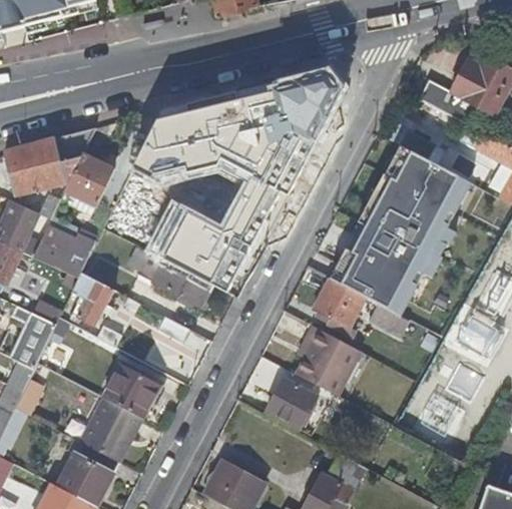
[(0,0),(0,25),(60,10),(58,2),(67,0),(0,0)]
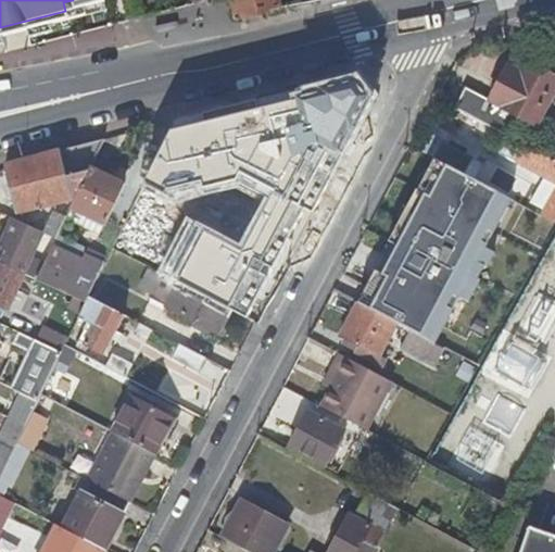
[(228,0),(231,12),(277,1),(277,0),(228,0)]
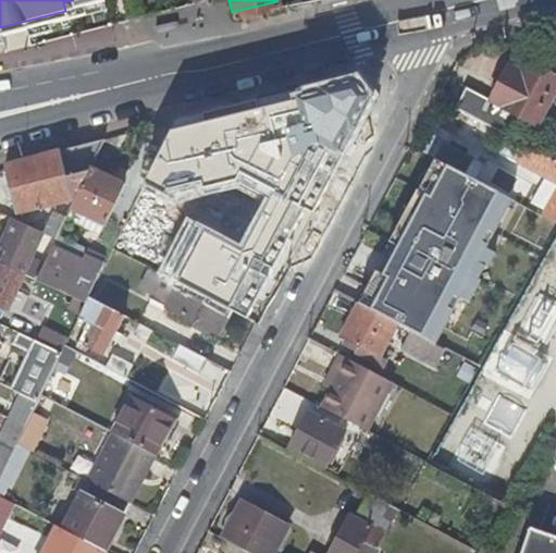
[(465,84),(454,105),(502,131),(513,136),(523,118),(536,124),(555,86),(555,75),(524,60),(519,69),(507,62),(489,97),(465,84)]
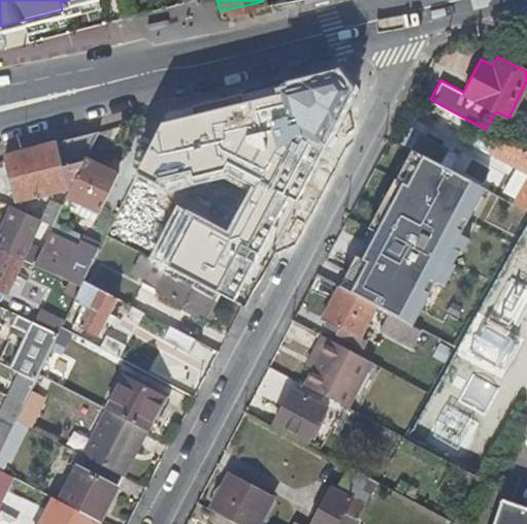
[(285,182),(306,140),(266,120),(221,205),(270,231),(293,187),(285,182)]
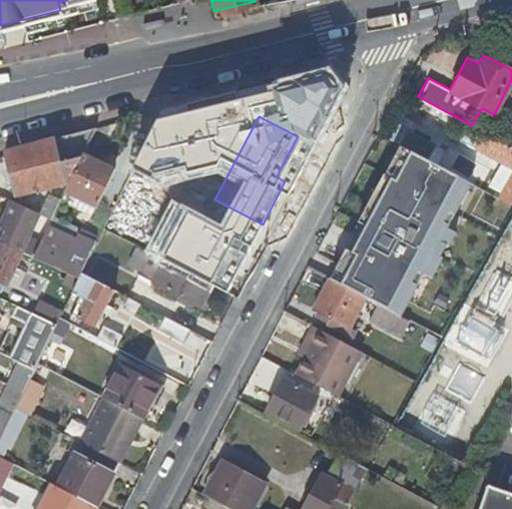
[(472,125),(462,120),(455,134),(497,157),(510,164),(497,189),(494,194),(511,203),(511,145),(494,136),(472,125)]
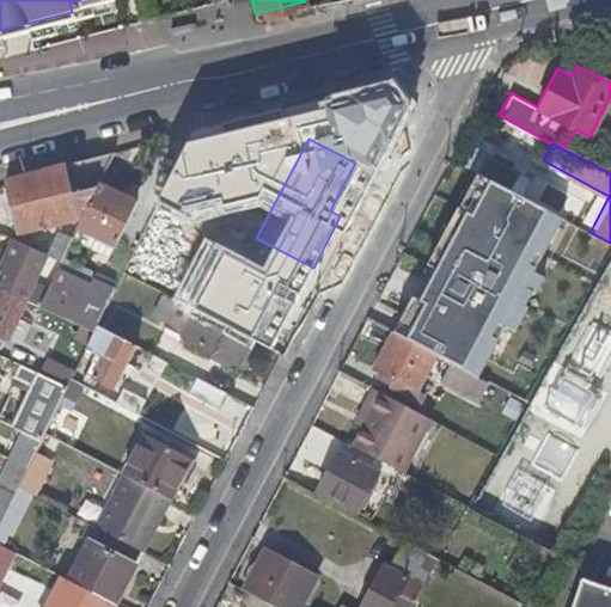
[(7,177),(1,182),(14,231),(61,220),(49,244),(44,240),(38,251),(43,253),(57,261),(72,231),(93,184),(109,151),(14,175),(7,177)]
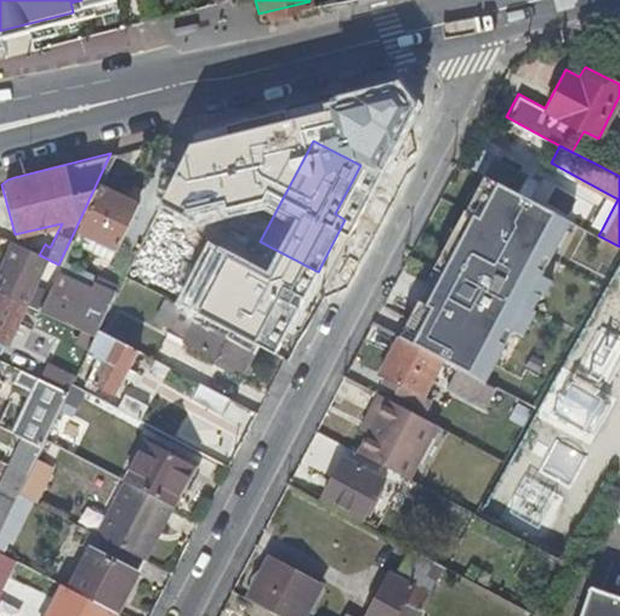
[(155,218),(200,243),(233,181),(188,158),(155,218)]
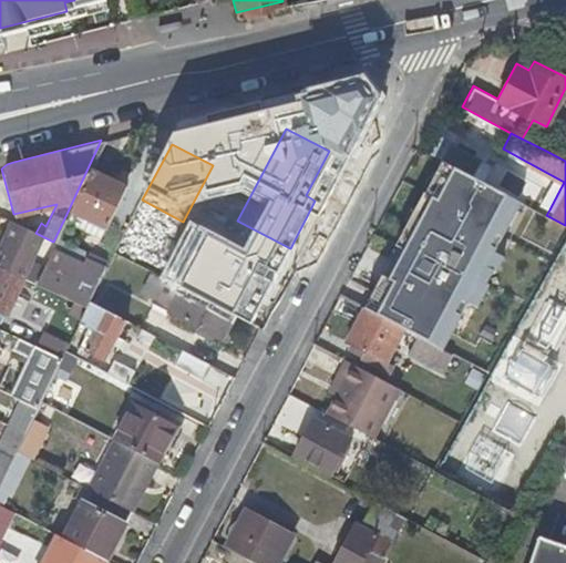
[(462,306),(504,201),(430,164),(380,265),(411,282),(462,306)]
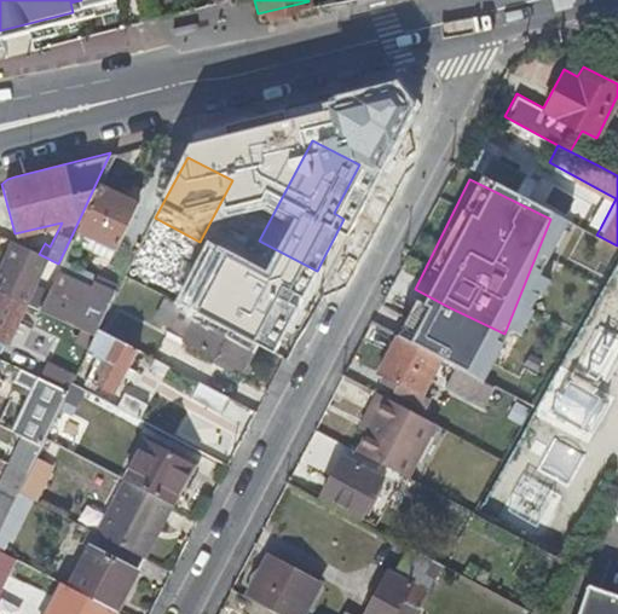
[(94,186),(73,233),(110,252),(133,204),(94,186)]
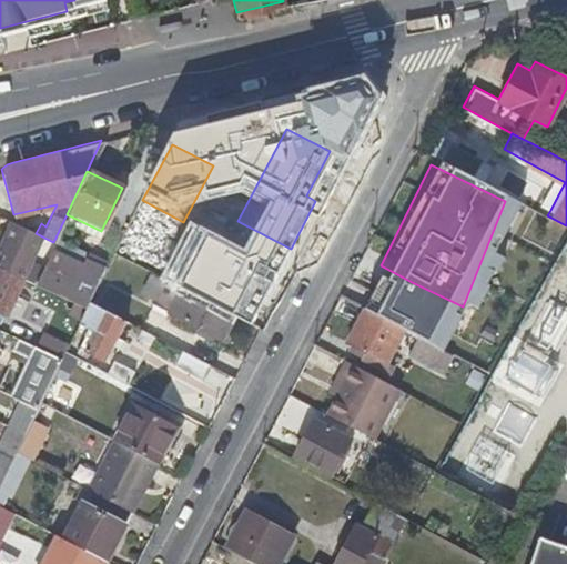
[(33,284),(53,242),(40,235),(27,263),(19,260),(30,237),(9,228),(0,245),(0,269),(23,280),(33,284)]
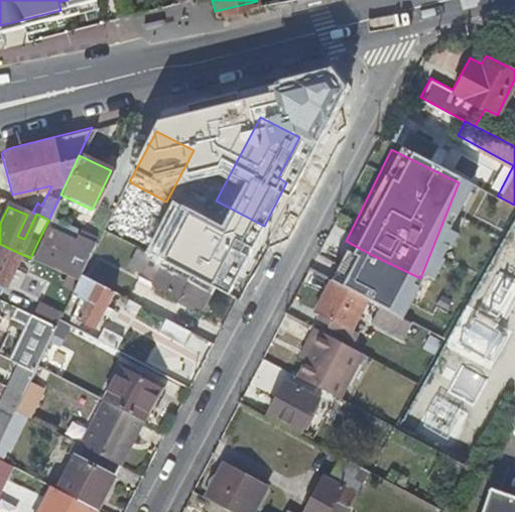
[(68,230),(48,220),(30,258),(78,280),(82,275),(97,245),(76,235),(74,239),(66,234),(68,230)]
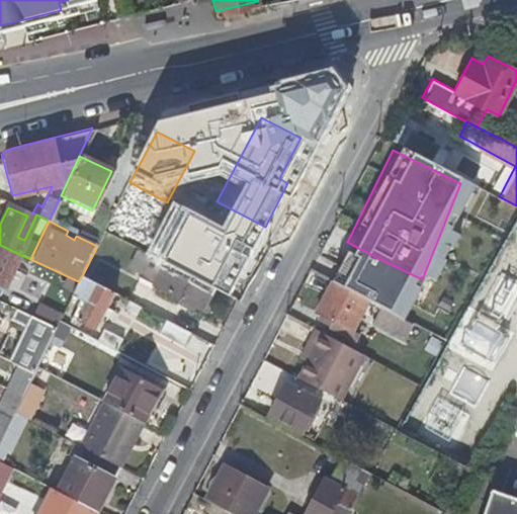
[(204,224),(187,265),(140,247),(128,273),(212,307),(241,238),(204,224)]
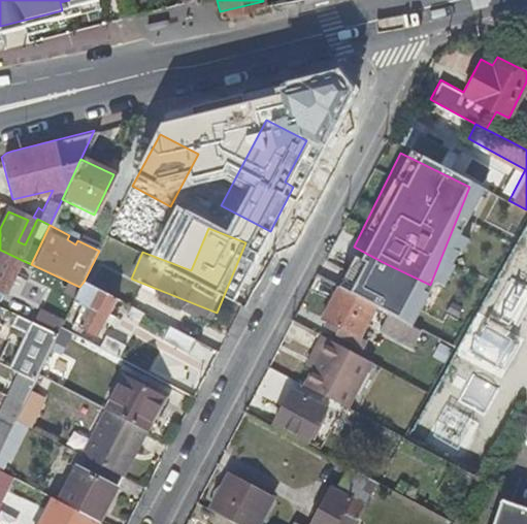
[(342,266),(334,283),(338,285),(376,304),(384,308),(388,301),(368,290),(383,262),(354,247),(350,255),(341,255),(338,262),(342,266)]
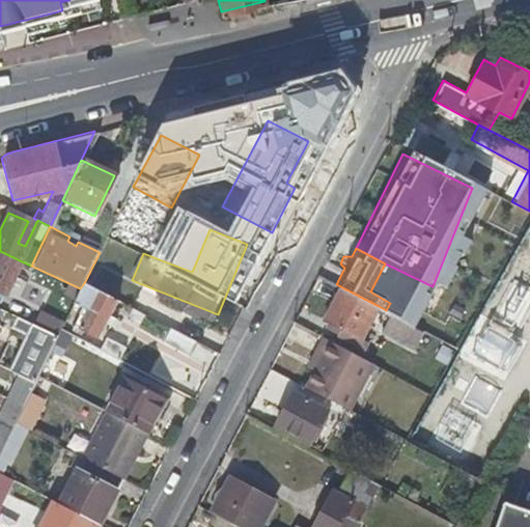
[(0,251),(0,290),(6,294),(22,261),(0,251)]
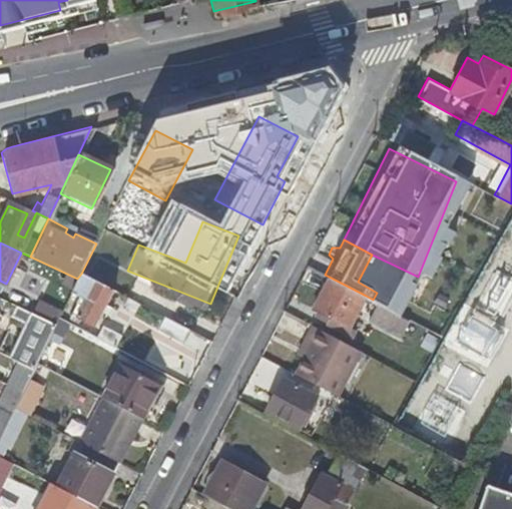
[(112,290),(81,274),(77,279),(71,294),(77,297),(74,303),(76,304),(69,319),(79,324),(81,320),(94,327),(112,290)]
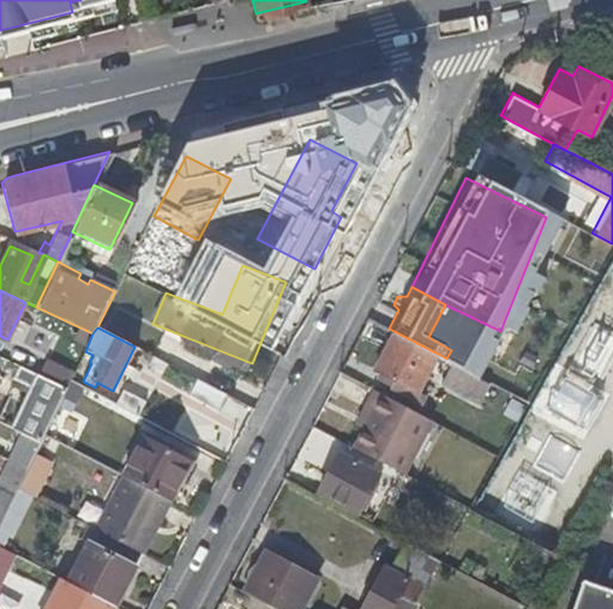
[(438,354),(394,331),(374,368),(379,371),(377,375),(415,396),(438,354)]
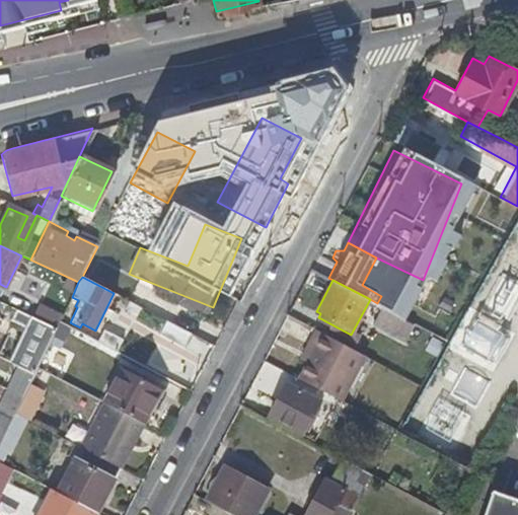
[(138,305),(121,297),(117,306),(133,315),(138,305)]
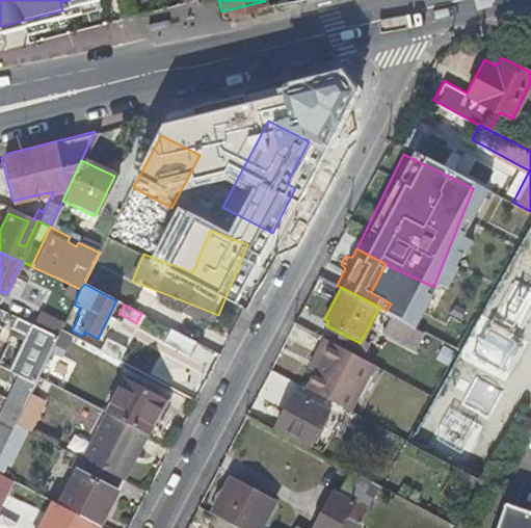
[(34,325),(58,337),(61,332),(64,324),(40,313),(34,325)]
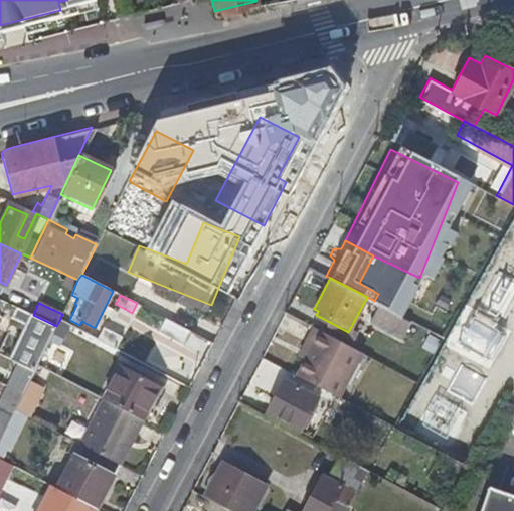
[(399,314),(379,304),(372,316),(392,326),(399,314)]
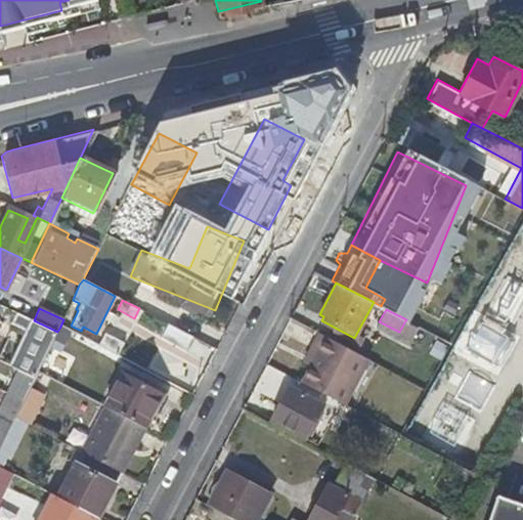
[(34,320),(17,312),(12,322),(26,330),(8,365),(18,371),(35,379),(37,374),(51,345),(57,332),(34,320)]
